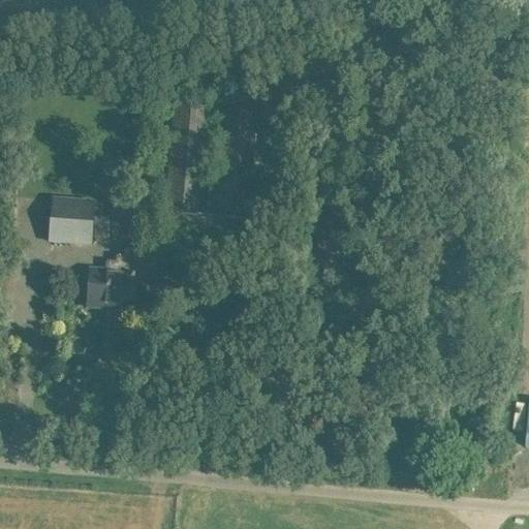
[(201,181),(207,110),(175,107),(165,213),(248,220),(256,114),(223,112),(218,182),(201,181)]
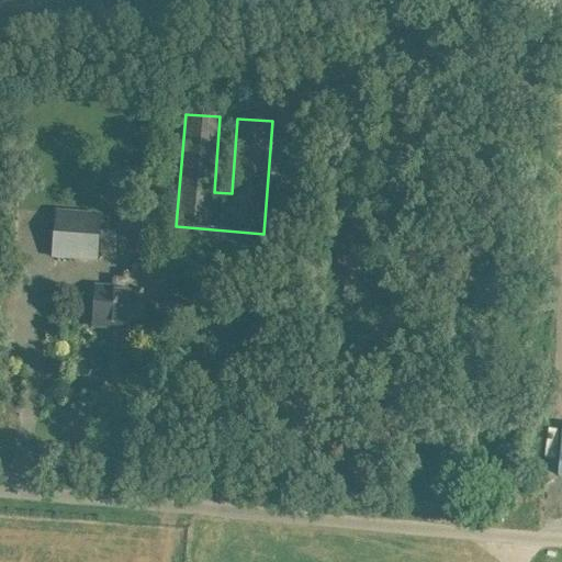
[(54,236),(53,258),(97,261),(100,217),(56,214),(54,236)]
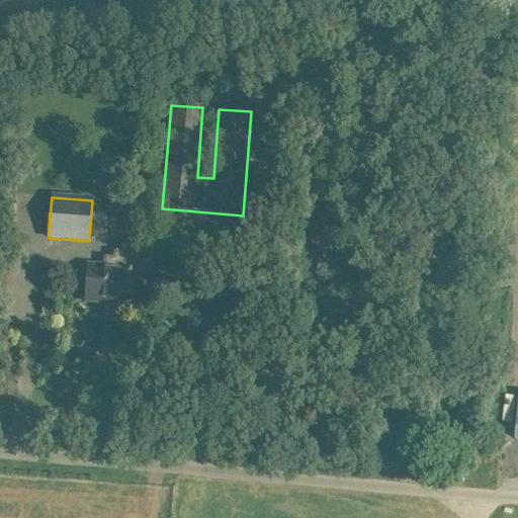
[(104,257),(103,267),(88,266),(86,301),(131,305),(133,275),(139,276),(142,247),(121,245),(120,253),(113,252),(113,258),(104,257)]
